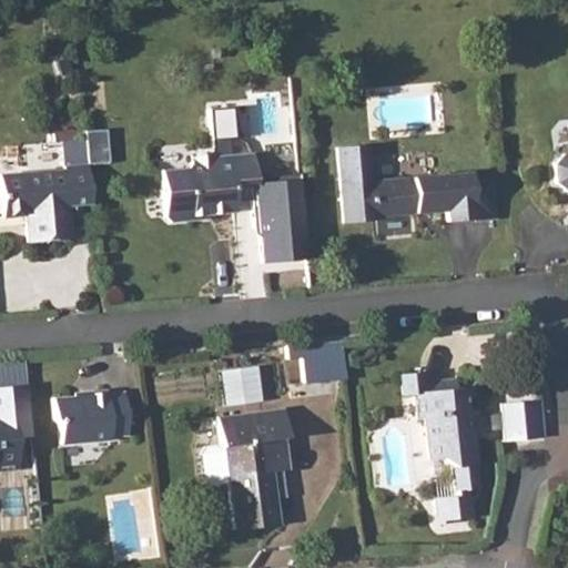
[(217,155),(239,154),(235,108),(214,110),(217,155)]
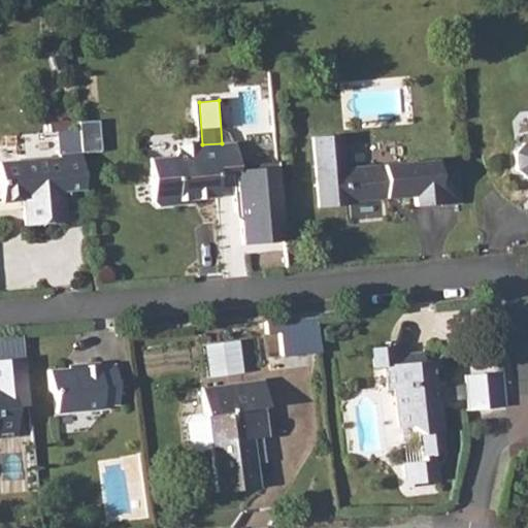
[(64,190),(86,188),(83,154),(102,152),(100,121),(59,124),(61,158),(0,162),(0,164),(3,200),(23,198),(25,223),(66,220),(64,190)]
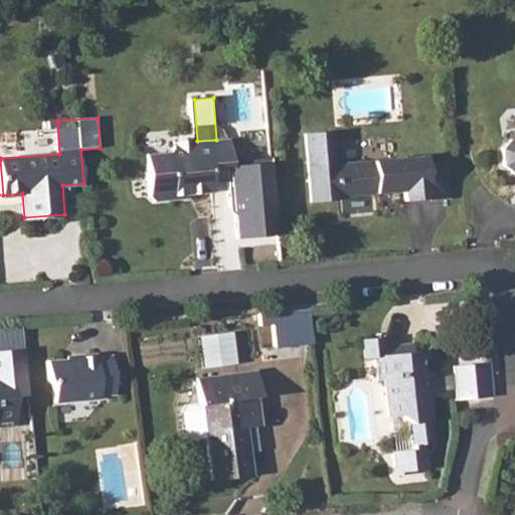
[(307,134),(308,163),(310,199),(338,197),(338,194),(404,189),(405,199),(430,197),(425,155),(336,162),(329,162),(327,132),(307,134)]
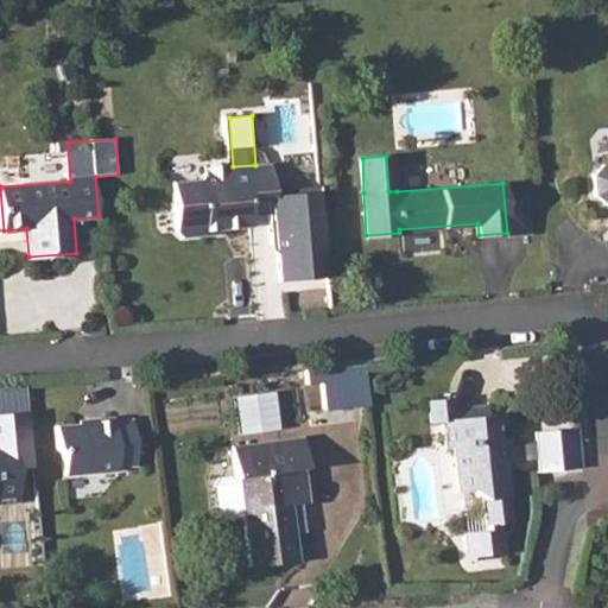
[(171,182),(175,230),(182,236),(207,234),(207,229),(251,226),(249,198),(273,197),(271,163),(255,165),(233,166),(229,166),(228,163),(204,165),(204,172),(200,178),(171,182)]
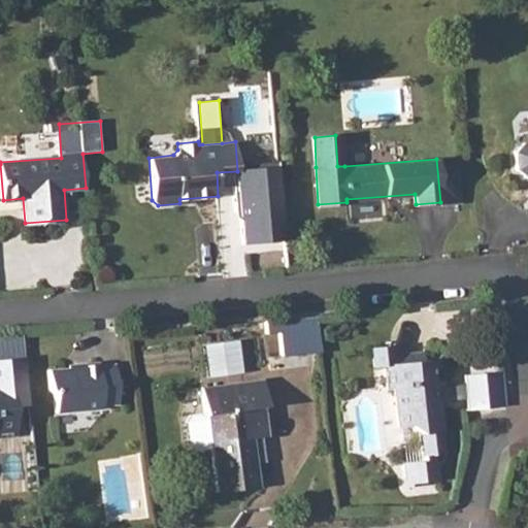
[(527,141),(522,142),(514,153),(516,169),(525,177),(527,177),(527,141)]
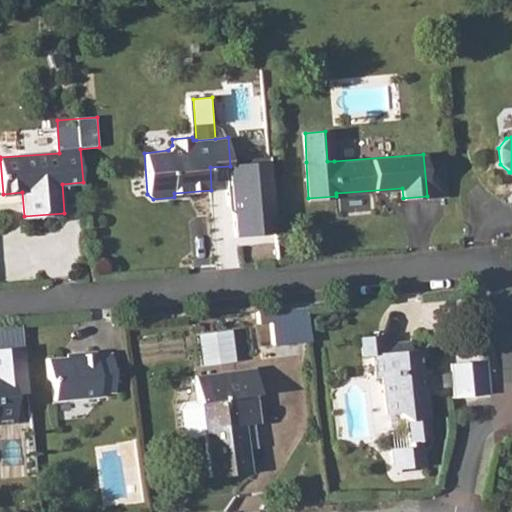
[(278,233),(274,161),(234,164),(239,236),(278,233)]
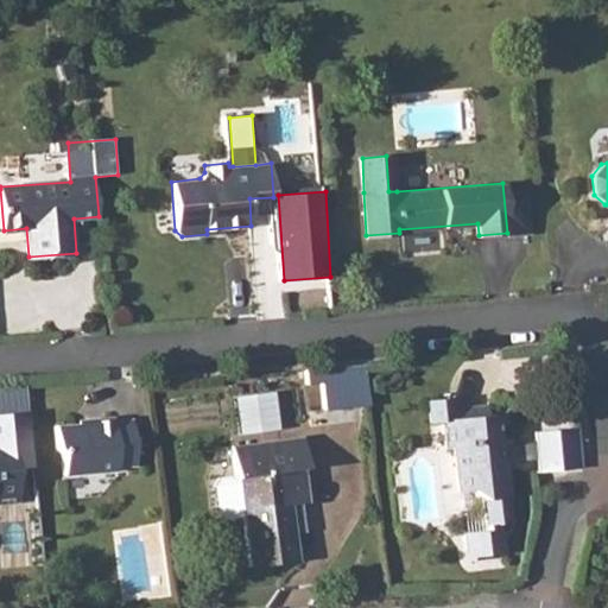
[(320,409),(371,404),(367,363),(316,367),(320,409)]
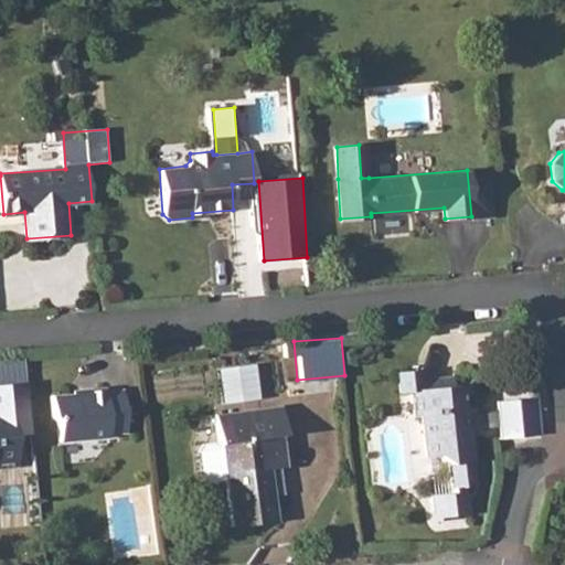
[(452,486),(475,483),(465,407),(467,406),(465,383),(455,384),(454,375),(420,379),(419,369),(397,372),(400,391),(411,388),(414,414),(422,413),(426,456),(438,454),(449,462),(452,486)]
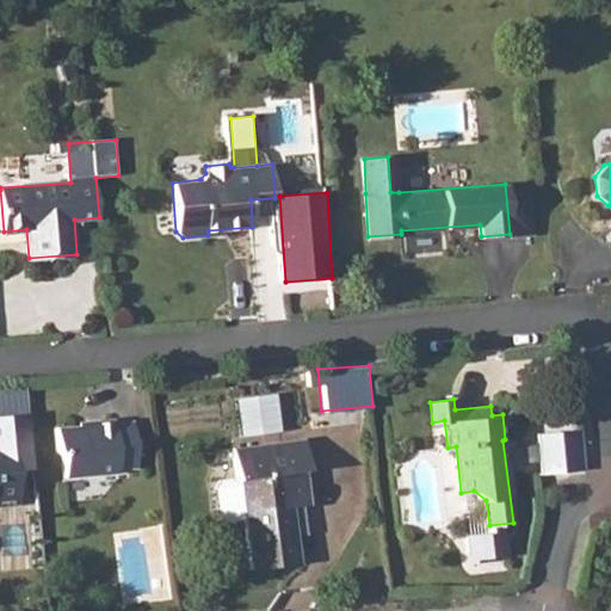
[(14,470),(32,468),(26,412),(0,414),(0,505),(18,504),(14,470)]
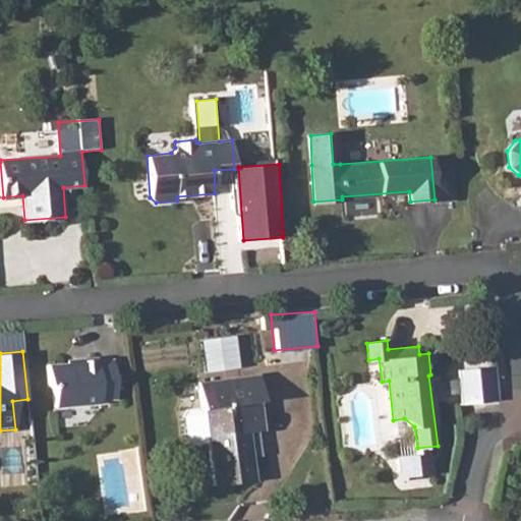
[(116,395),(111,355),(95,356),(95,354),(75,356),(75,359),(46,362),(48,382),(52,386),(54,405),(100,399),(100,397),(116,395)]
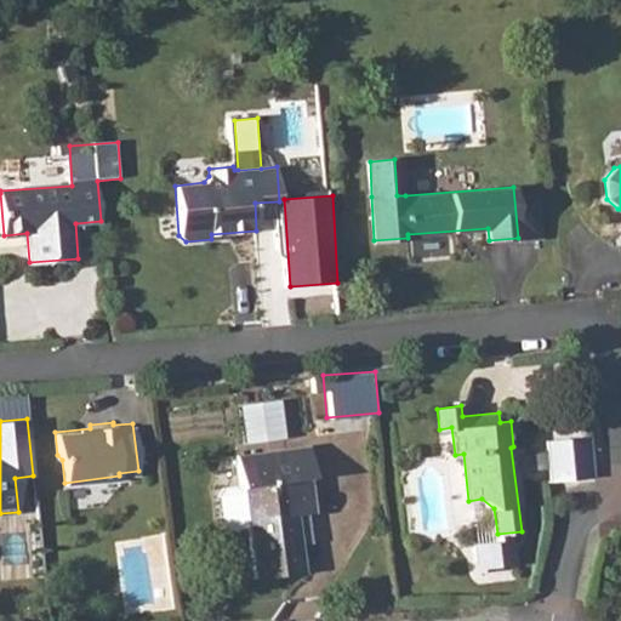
[(309,449),(234,455),(237,486),(220,488),(216,493),(217,510),(222,514),(244,512),(250,581),(300,576),(295,518),(312,517),(309,479),(312,479),(309,449)]
